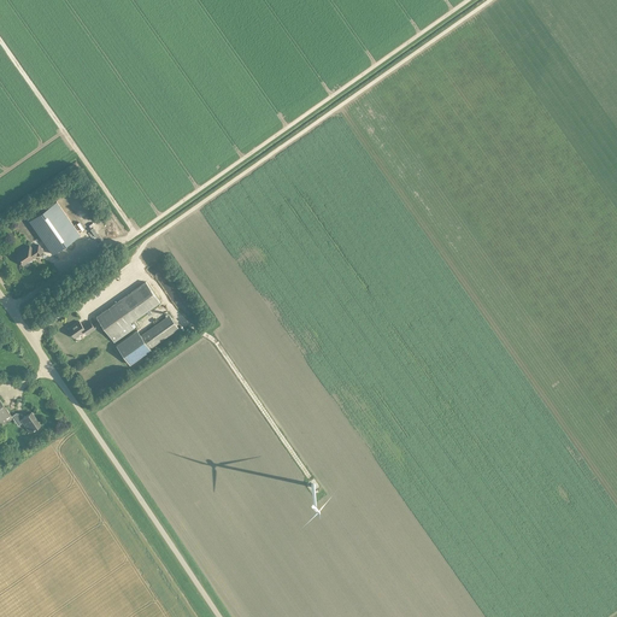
[(30,221),(53,253),(80,235),(57,203),(30,221)]
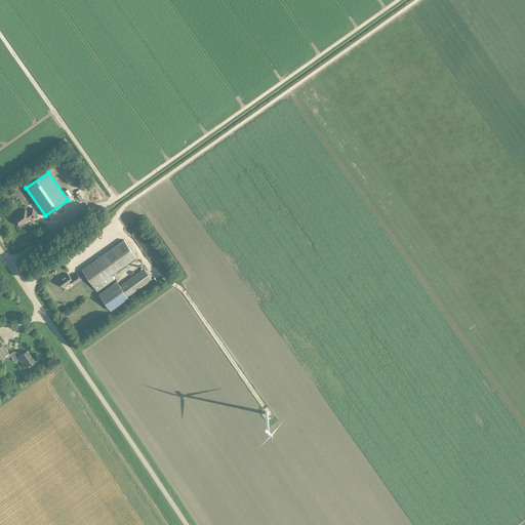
[(16,221),(19,225),(24,223),(25,224),(29,220),(28,219),(31,216),(31,217),(37,213),(33,208),(28,212),(26,209),(14,216),(17,220),(16,221)]
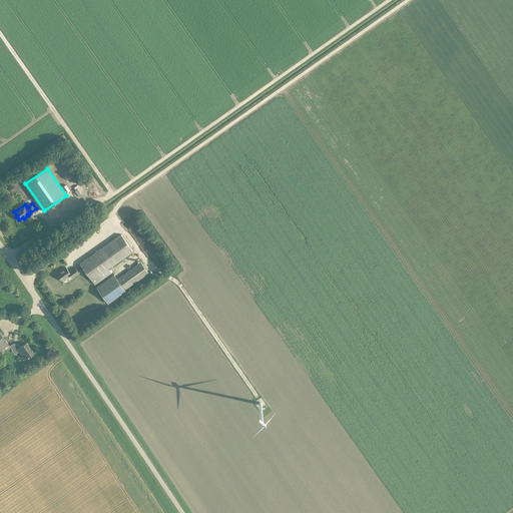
[(130,227),(139,239),(145,234),(137,222),(130,227)]
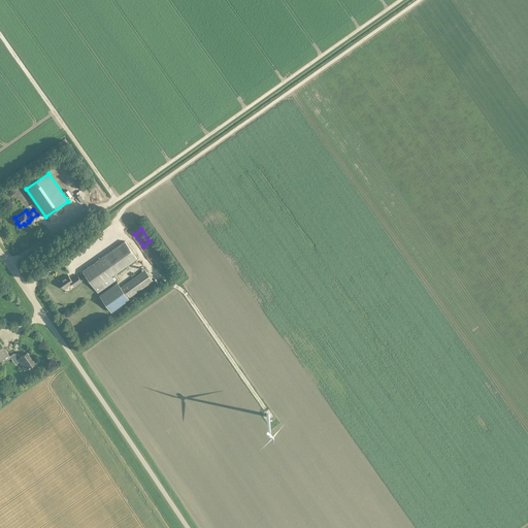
[(85,274),(87,277),(98,293),(114,281),(111,276),(137,259),(125,241),(83,271),(85,274)]
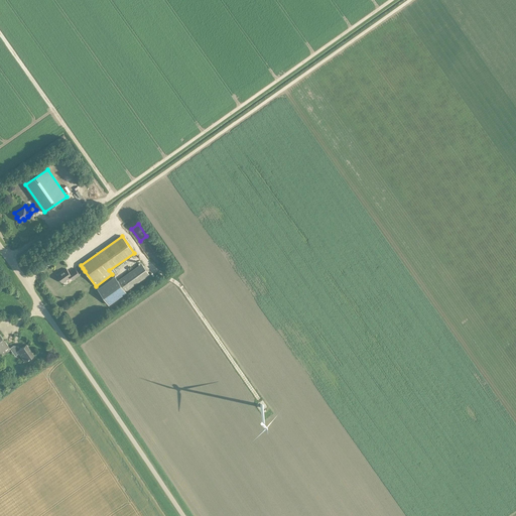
[(157,253),(155,248),(153,250),(147,239),(142,242),(151,257),(157,253)]
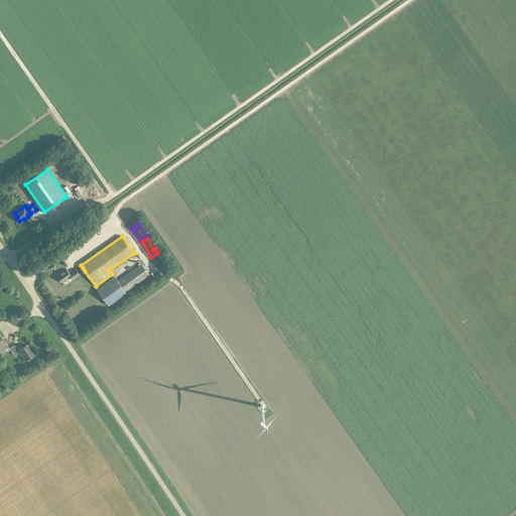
[(126,292),(126,291),(149,274),(142,264),(118,281),(115,276),(98,289),(109,305),(126,292)]
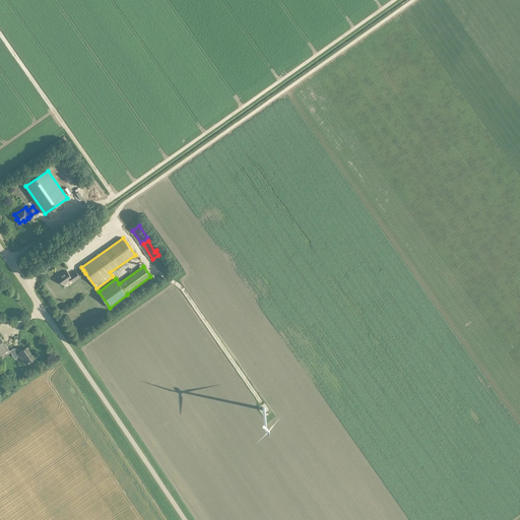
[(85,273),(83,270),(78,274),(76,271),(72,273),(73,275),(71,276),(67,271),(58,277),(63,284),(71,279),(73,281),(85,273)]
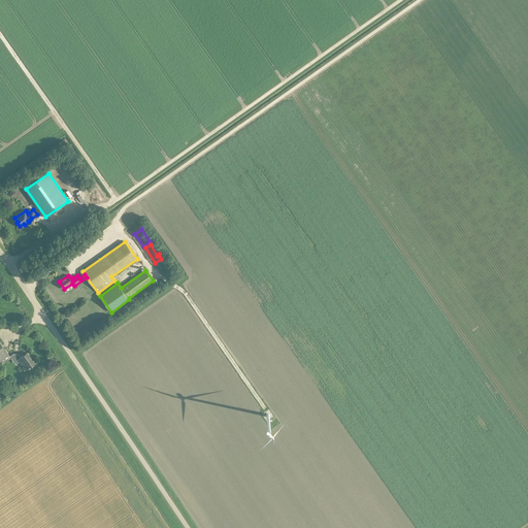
[(11,358),(10,356),(0,341),(0,365),(6,361),(11,358)]
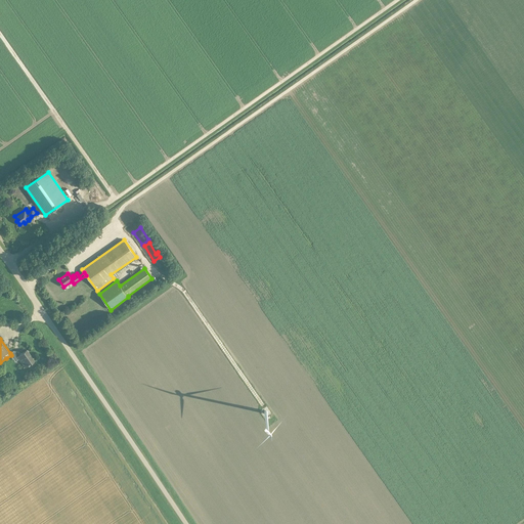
[(19,358),(26,366),(30,364),(35,361),(27,350),(25,352),(25,353),(23,354),(22,353),(19,354),(17,352),(13,351),(10,353),(11,355),(15,361),(19,358)]
